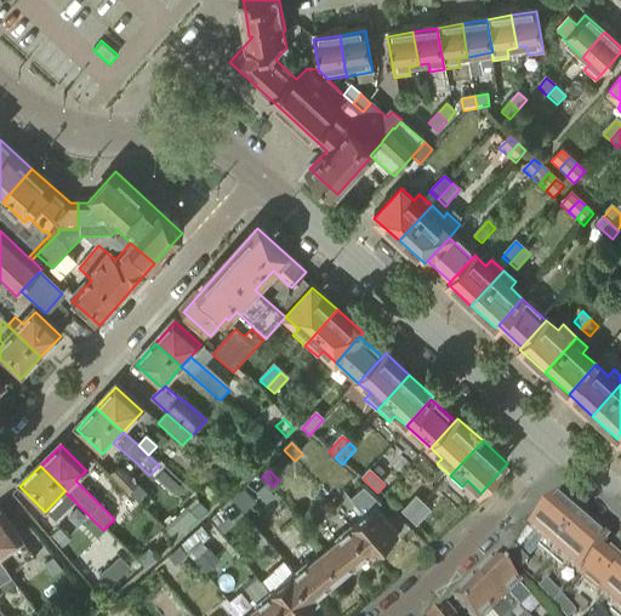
[(163,473),(155,482),(171,496),(178,488),(163,473)]
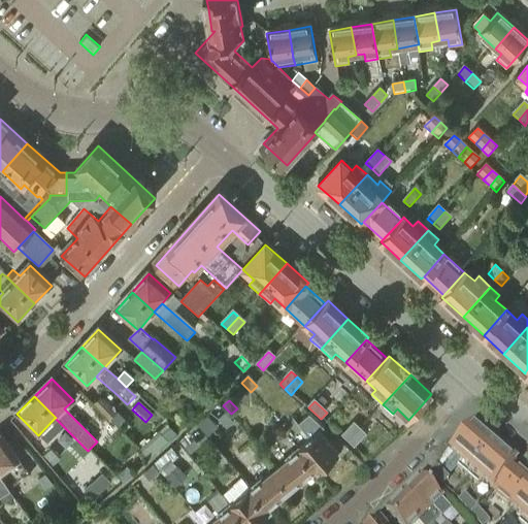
[(234,423),(225,414),(219,421),(228,430),(234,423)]
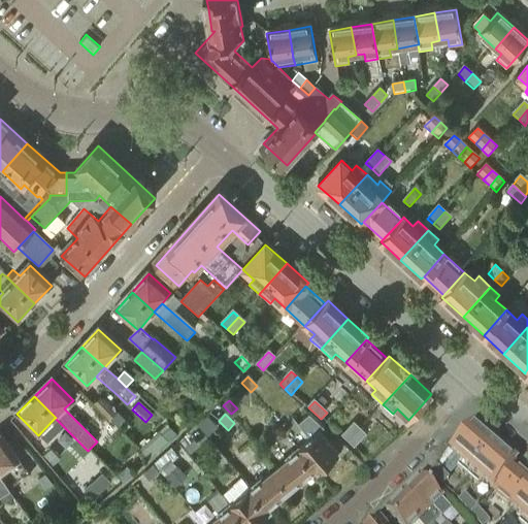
[(110,421),(120,430),(126,424),(117,415),(110,421)]
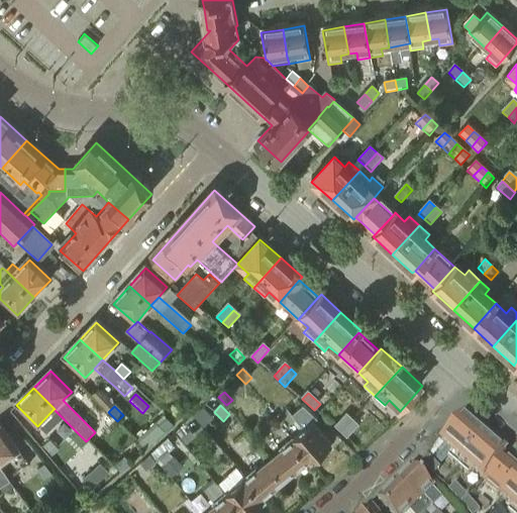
[(294,443),(309,460),(311,464),(331,447),(312,425),(317,420),(302,407),(291,416),(303,431),(292,440),(294,443)]
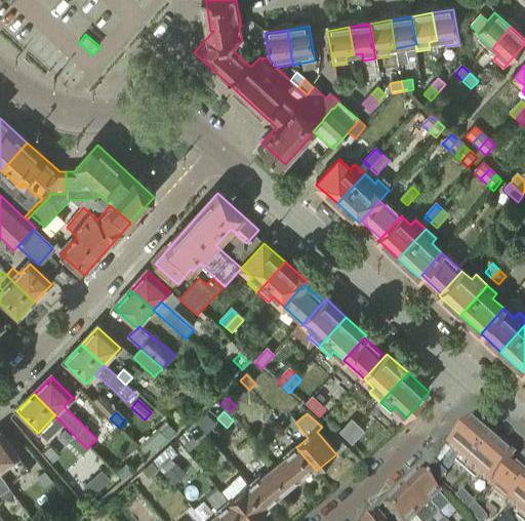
[(207,414),(197,425),(207,435),(217,425),(207,414)]
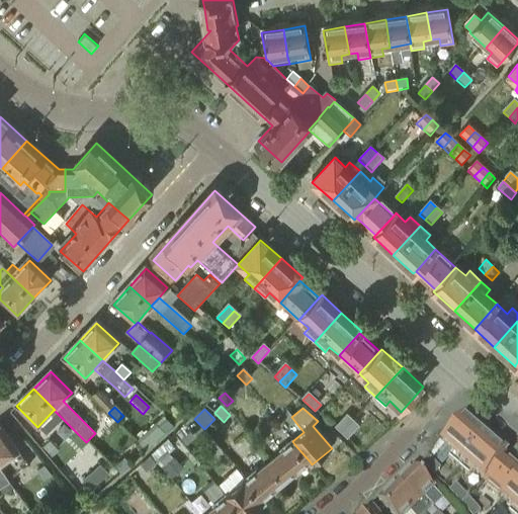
[(138,441),(148,451),(149,453),(176,428),(165,416),(138,441)]
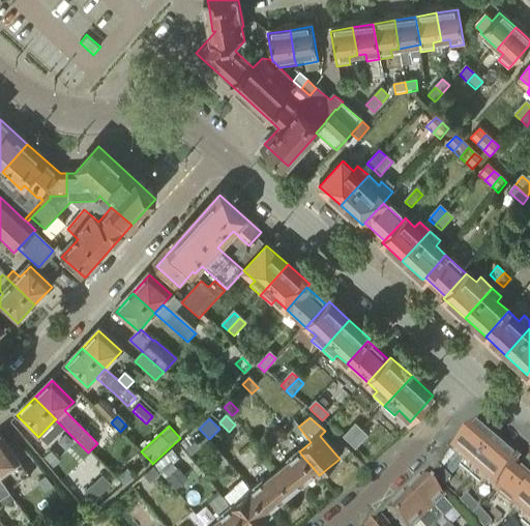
[(349,443),(361,431),(355,426),(344,438),(349,443)]
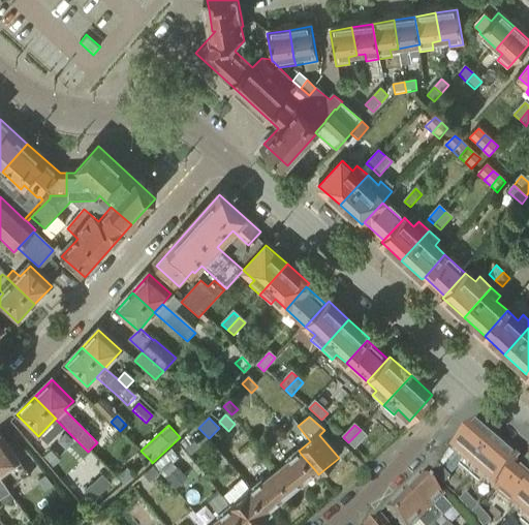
[(361,430),(348,442),(354,449),(366,435),(361,430)]
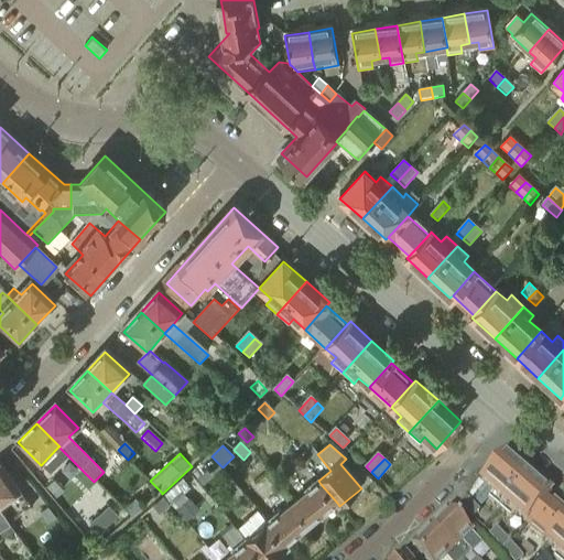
[(528,482),(505,461),(480,488),(492,499),(488,504),(498,514),(528,482)]
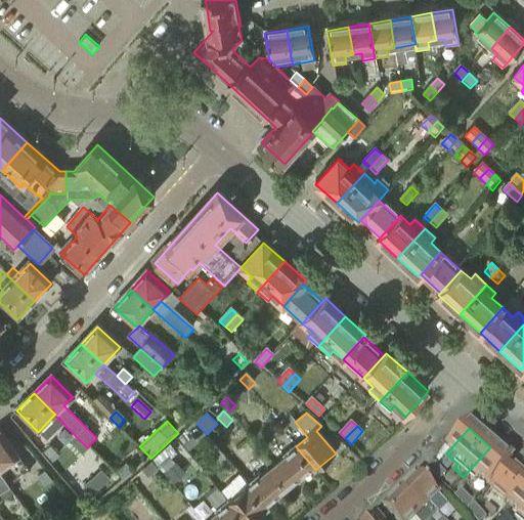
[(0,433),(0,469),(17,458),(0,433)]
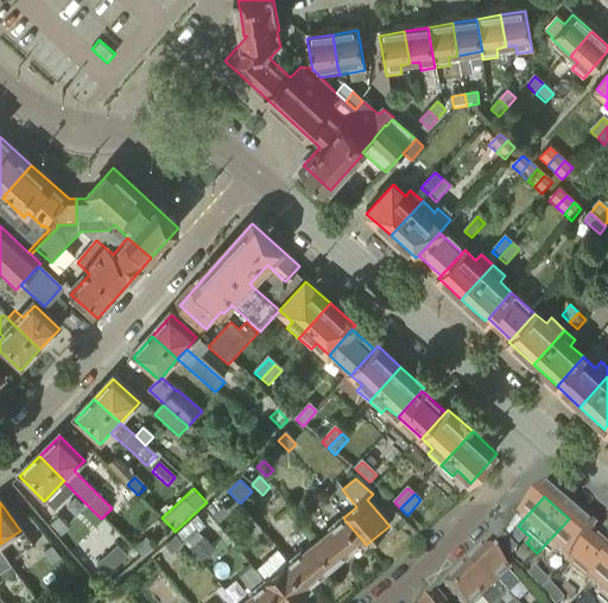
[(228,514),(223,507),(213,515),(217,522),(228,514)]
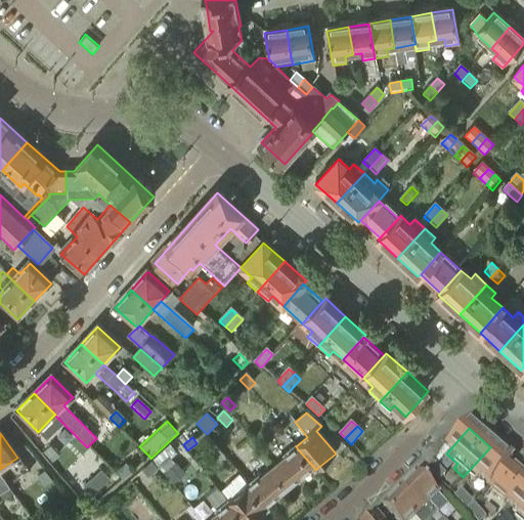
[(44,455),(53,463),(59,457),(50,447),(44,455)]
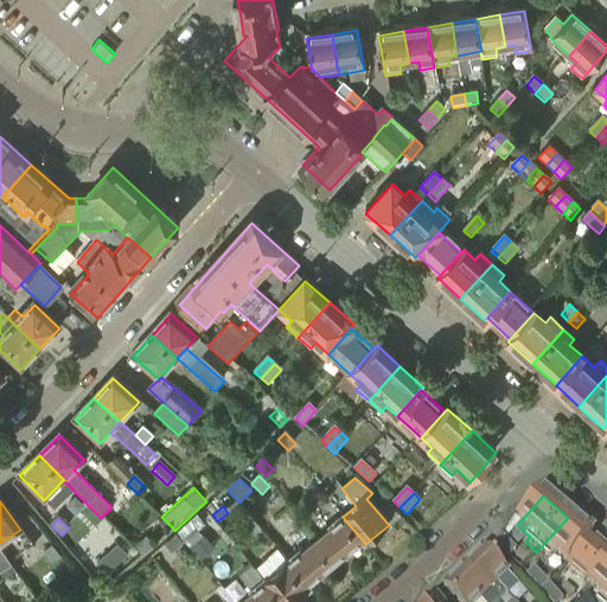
[(566,569),(589,543),(593,539),(568,518),(536,552),(549,564),(555,558),(566,569)]
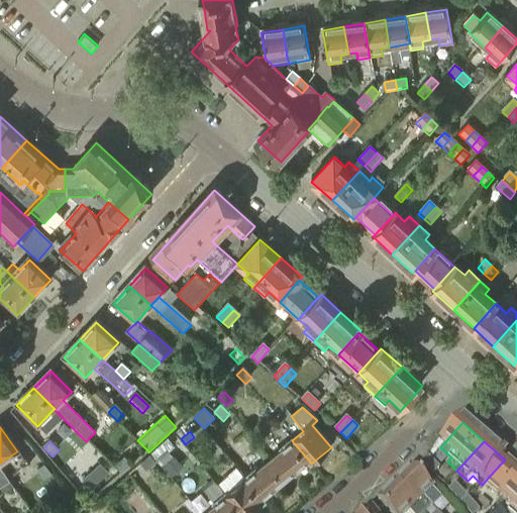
[(271,463),(285,480),(309,460),(294,443),(271,463)]
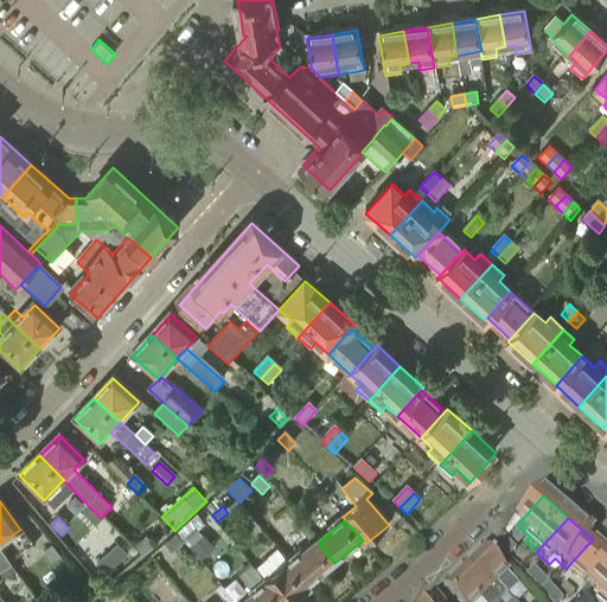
[(191,524),(180,533),(192,548),(204,538),(191,524)]
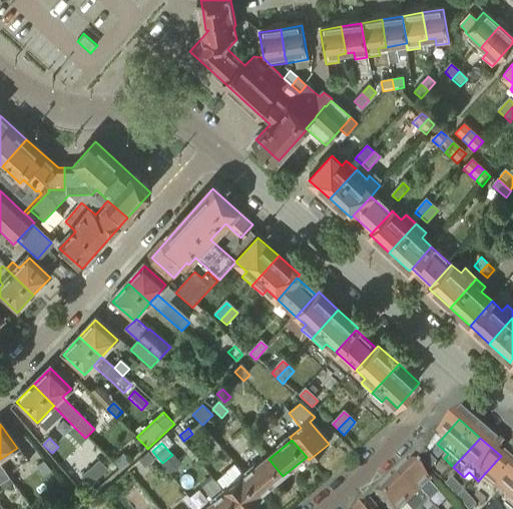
[(140,462),(145,468),(155,459),(149,454),(140,462)]
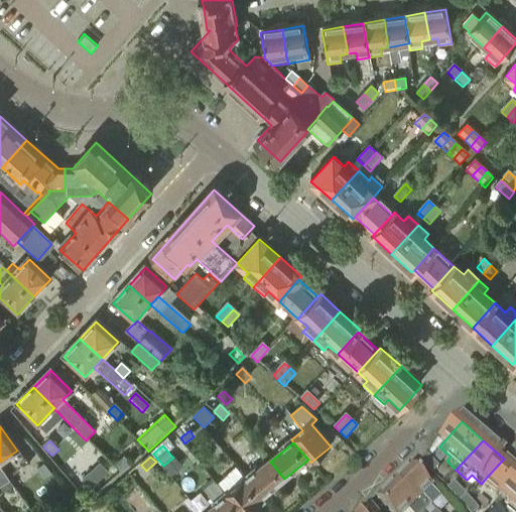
[(126,458),(117,466),(122,472),(131,464),(126,458)]
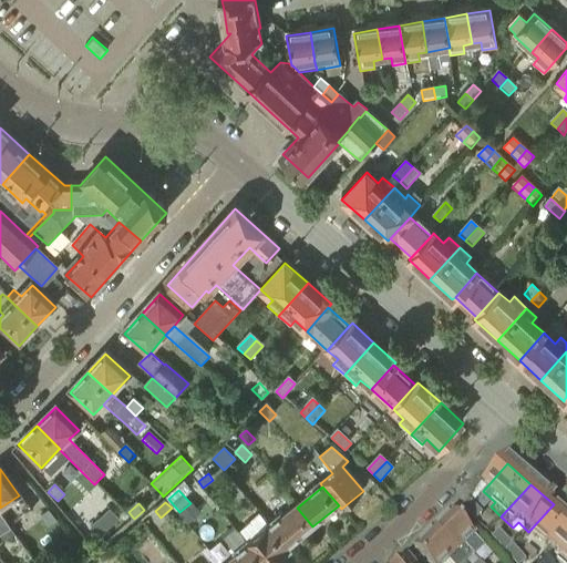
[(200,514),(191,503),(179,512),(178,513),(188,525),(200,514)]
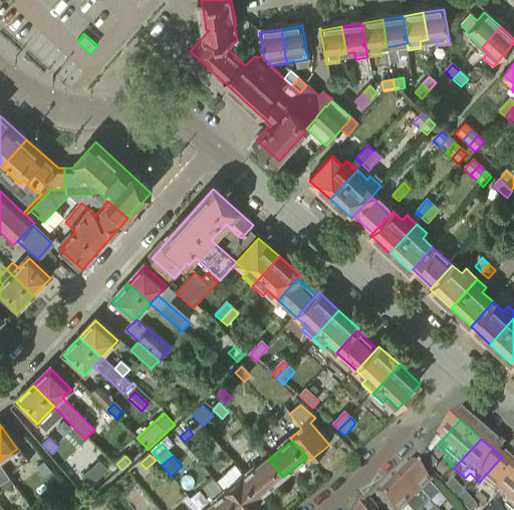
[(32,463),(37,469),(36,469),(44,478),(51,472),(43,463),(42,464),(37,459),(32,463)]
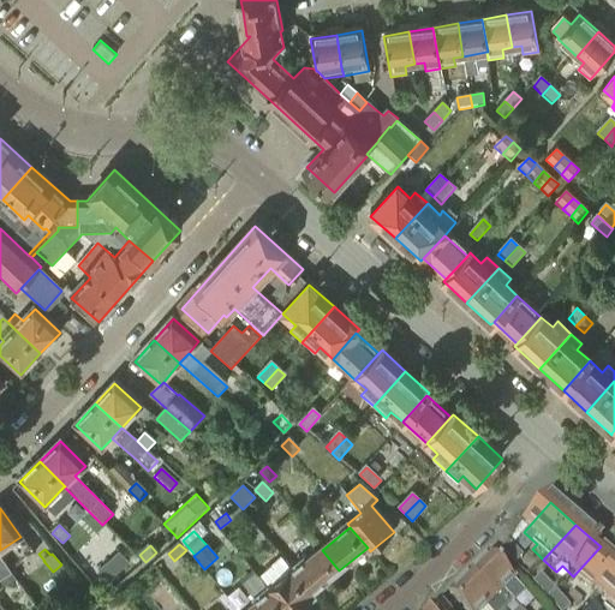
[(501,556),(514,570),(521,564),(508,549),(501,556)]
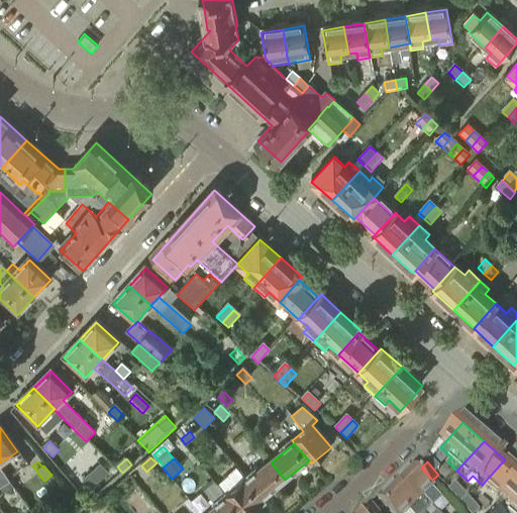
[(261,500),(285,480),(271,463),(256,475),(254,472),(244,480),(261,500)]
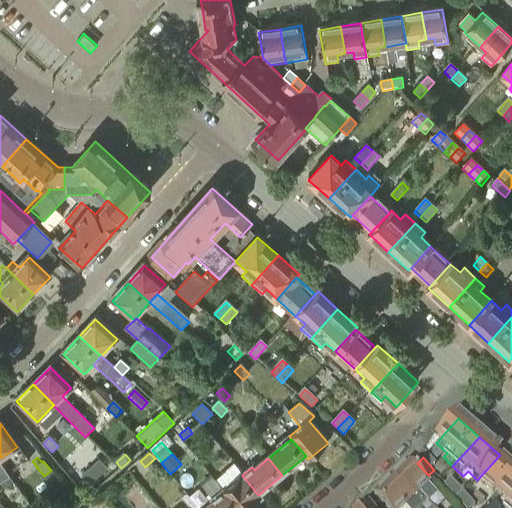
[(511,481),(511,471),(497,458),(477,480),(497,498),(511,481)]
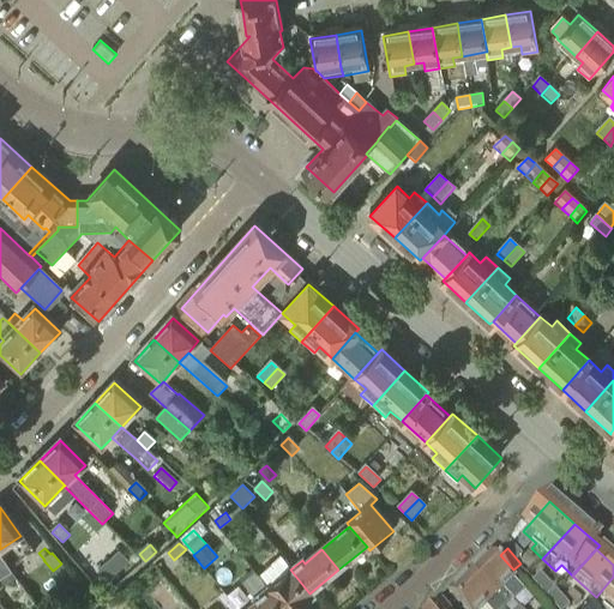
[(0,578),(1,579),(12,571),(0,555),(0,578)]
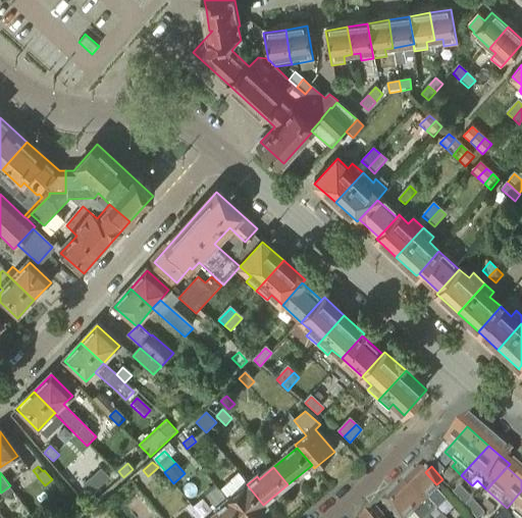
[(399,494),(419,515),(421,517),(435,517),(426,508),(436,499),(416,477),(399,494)]
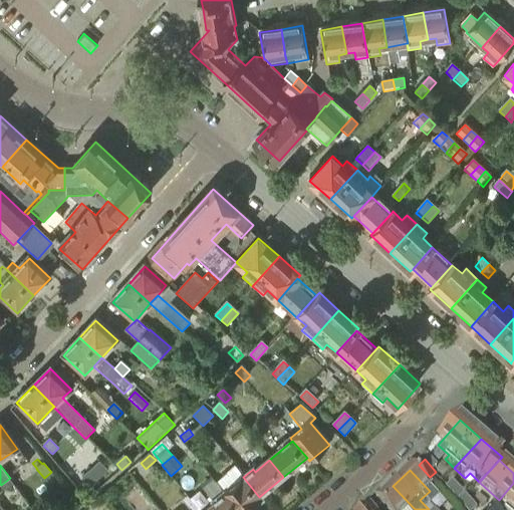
[(90,471),(81,480),(90,489),(99,480),(90,471)]
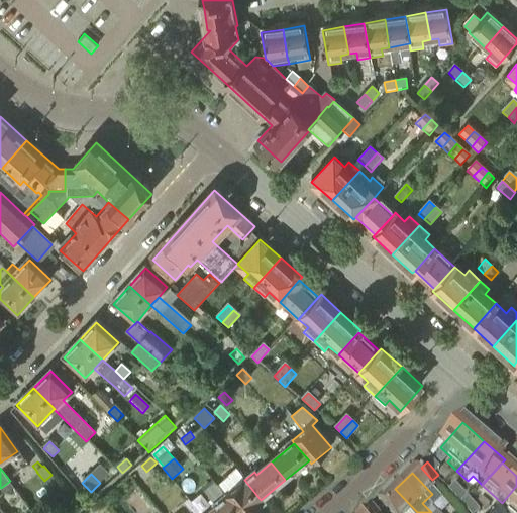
[(225,496),(226,498),(238,512),(251,512),(264,503),(261,500),(244,480),(225,496)]
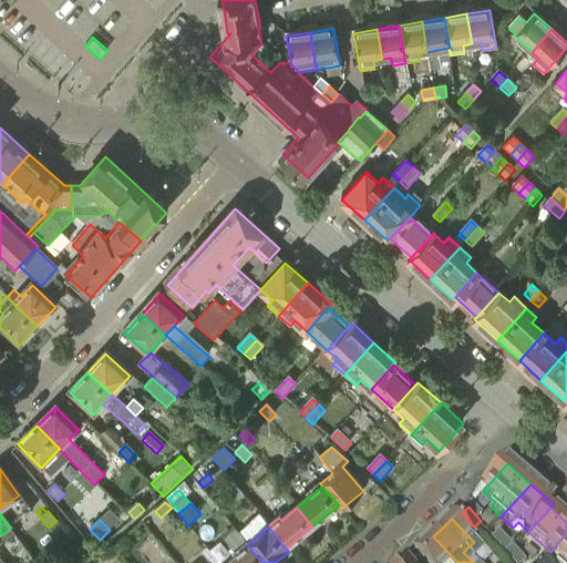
[(1,535),(4,541),(16,534),(11,528),(1,535)]
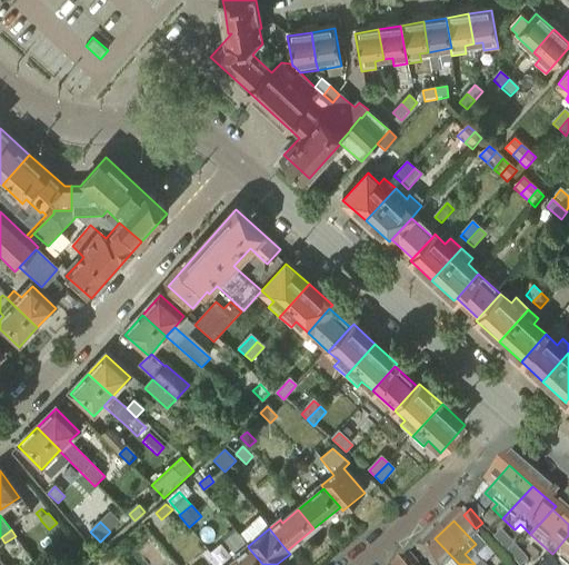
[(568,564),(568,535),(552,554),(563,563),(562,564),(568,564)]
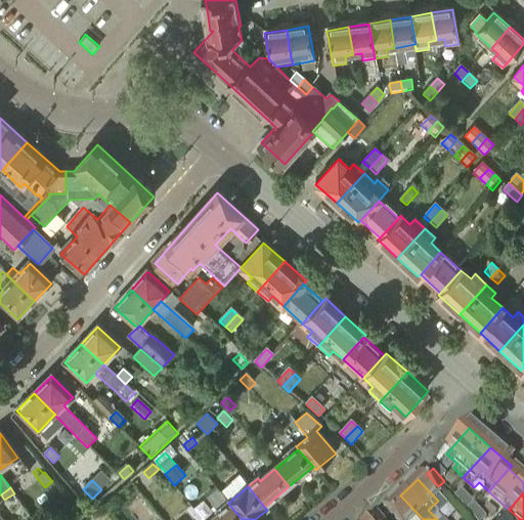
[(423,519),(421,517),(400,495),(383,512),(390,519),(423,519)]
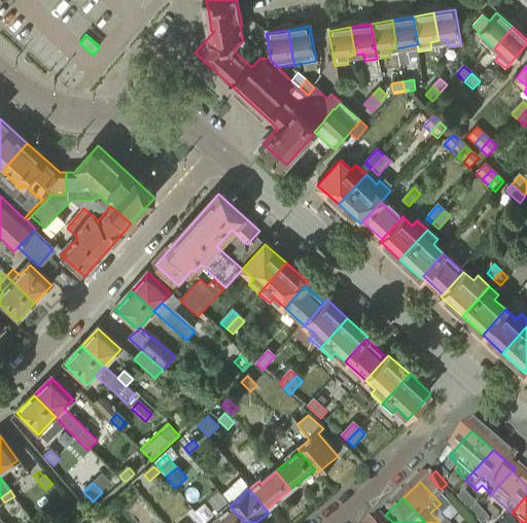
[(457,506),(469,518),(476,512),(463,499),(457,506)]
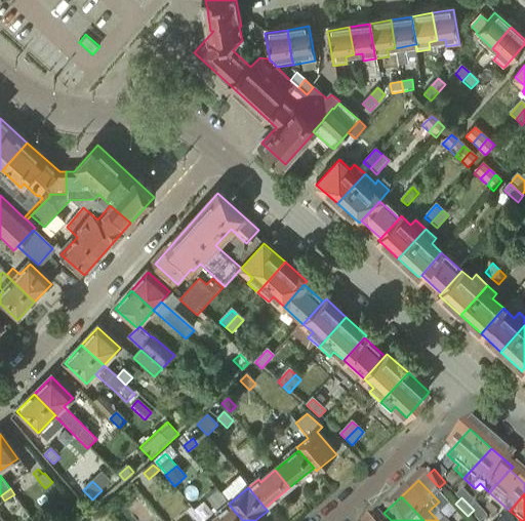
[(242,520),(230,506),(211,520),(242,520)]
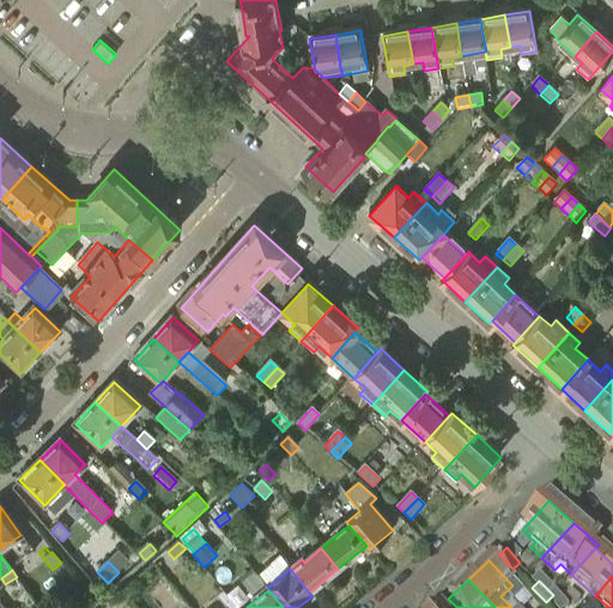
[(547,605),(550,607),(563,607),(554,597),(547,605)]
